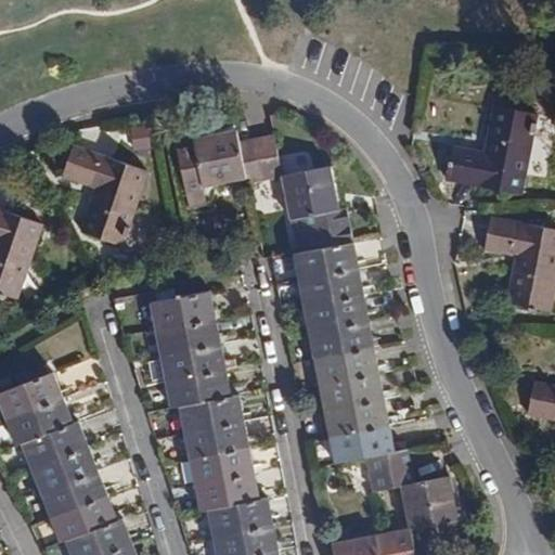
[(495,105),(486,154),(453,147),(447,178),(479,184),(479,185),(521,194),(537,114),(495,105)]
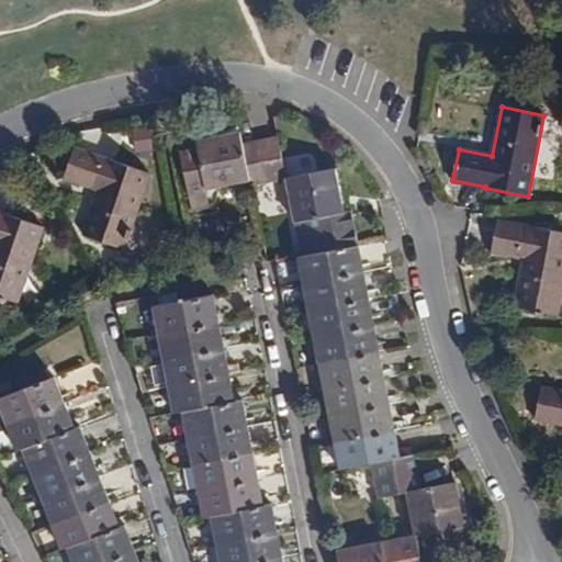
[(178,144),(192,211),(210,208),(205,189),(249,180),(243,144),(239,132),(178,144)]
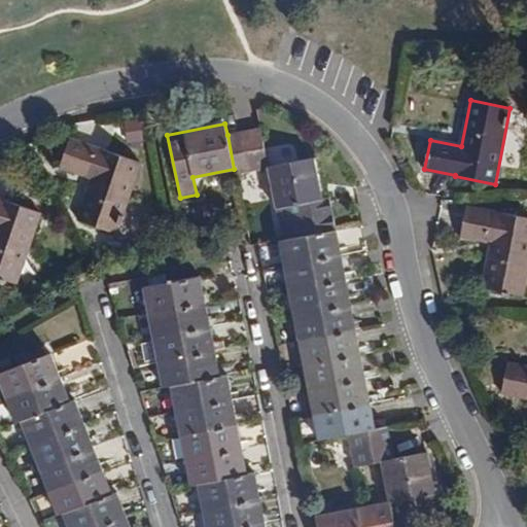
[(244,131),(252,170),(269,167),(260,128),(244,131)]
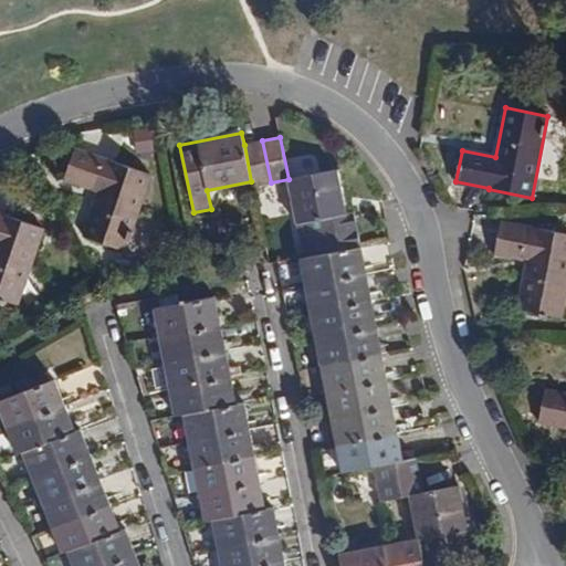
[(244,145),(251,181),(252,186),(271,182),(262,140),(244,145)]
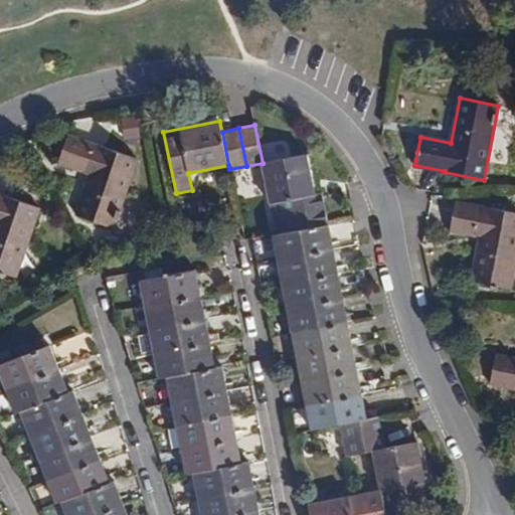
[(66,134),(56,162),(90,173),(74,214),(113,227),(137,159),(100,145),(100,146),(66,134)]
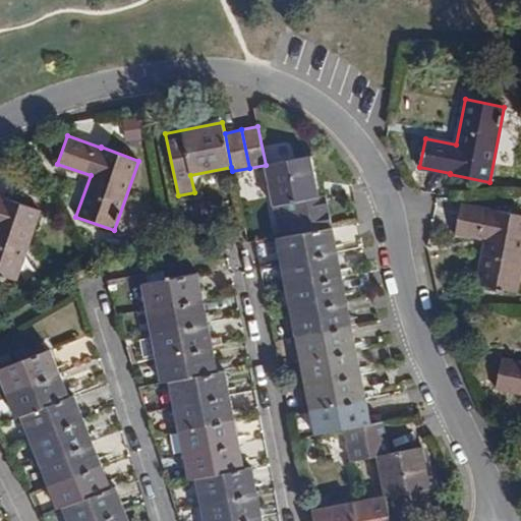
[(266,165),(281,237),(332,227),(326,195),(319,196),(310,156),(266,165)]
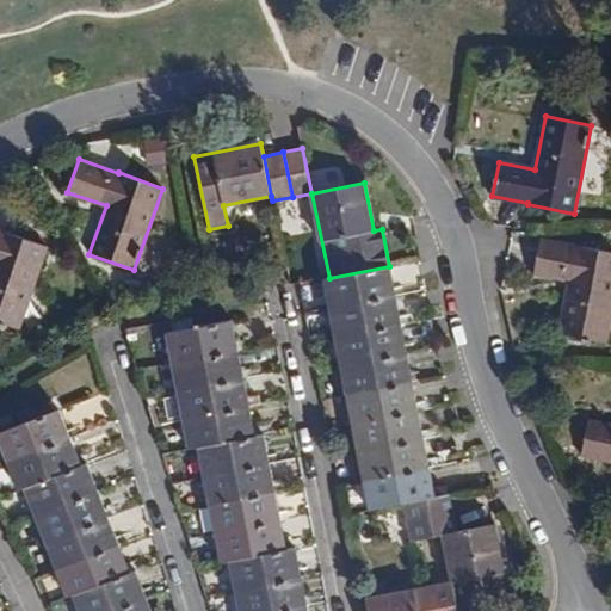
[(0,230),(0,323),(19,331),(49,247),(5,232),(5,233),(0,230)]
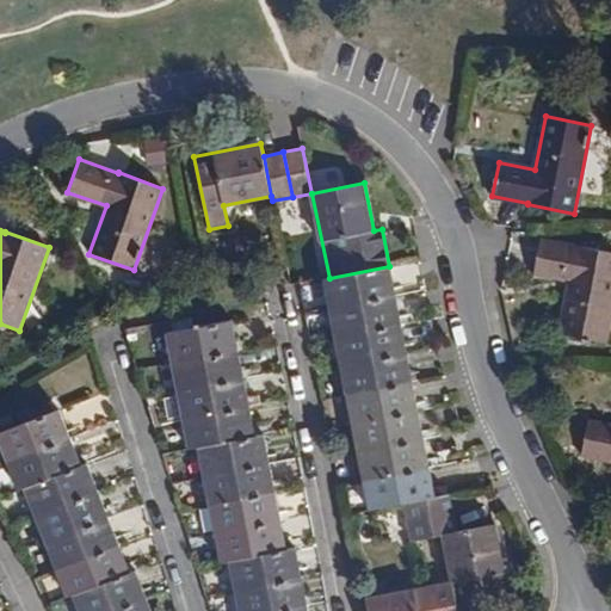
[(541,240),(534,273),(569,281),(560,333),(605,343),(610,313),(610,252),(576,246),(576,247),(541,240)]
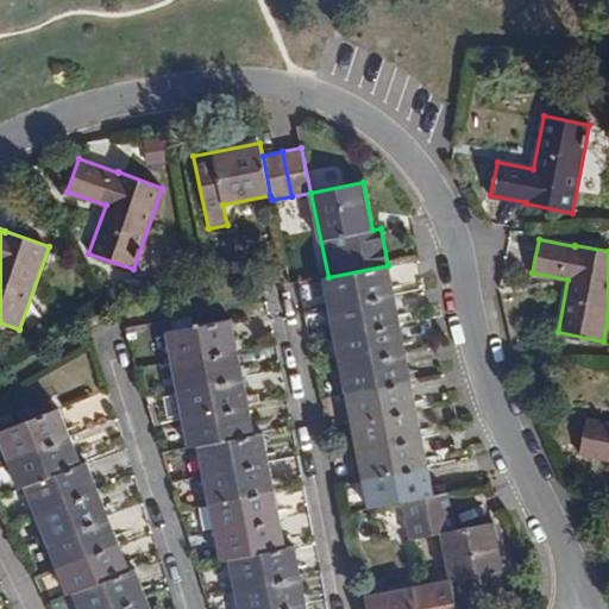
[(328,307),(394,294),(388,265),(328,277),(322,278),(328,307)]
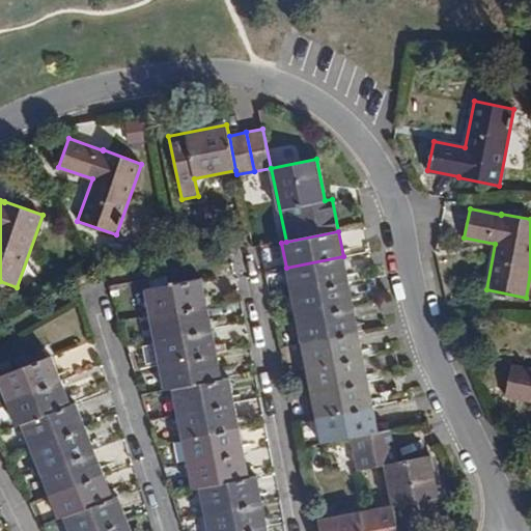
[(348,282),(343,256),(286,268),(290,292),(348,282)]
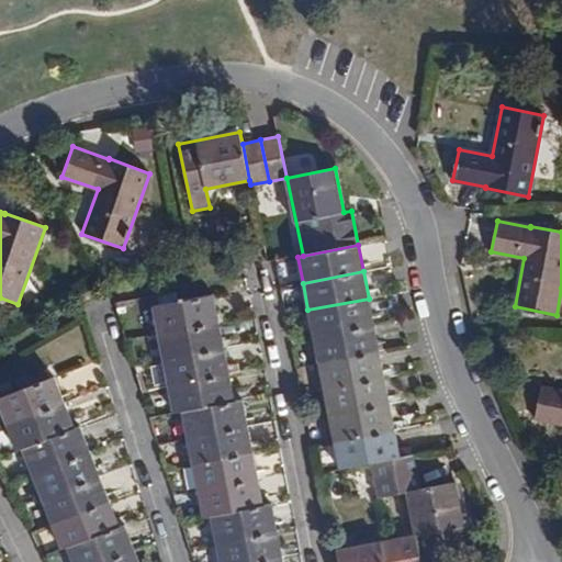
[(154,307),(159,334),(165,360),(175,413),(183,412),(235,402),(214,295),(154,307)]
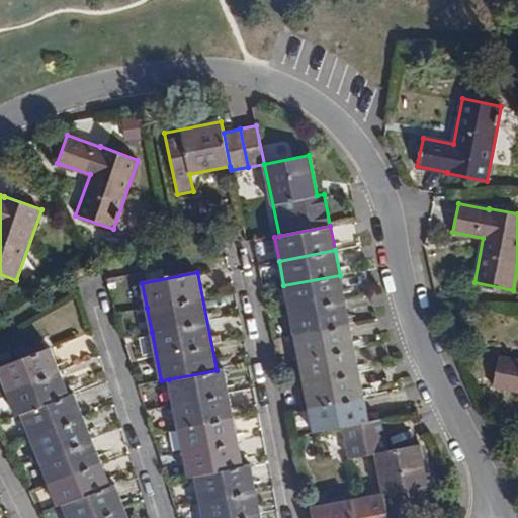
[(340,275),(283,285),(288,309),(344,299),(340,275)]
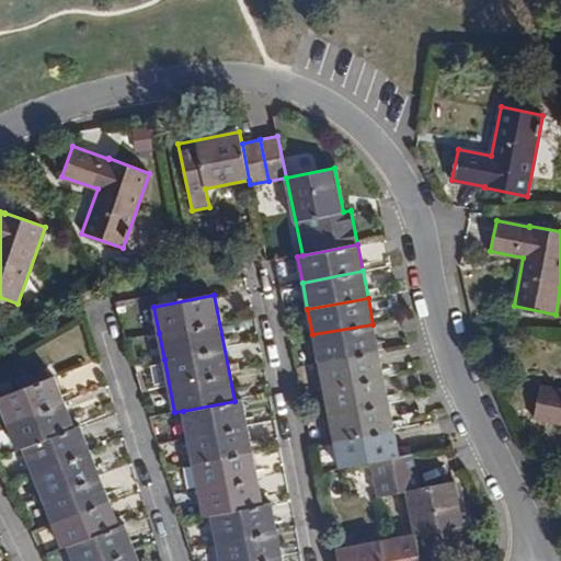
[(373,324),(312,334),(318,362),(378,351),(373,324)]
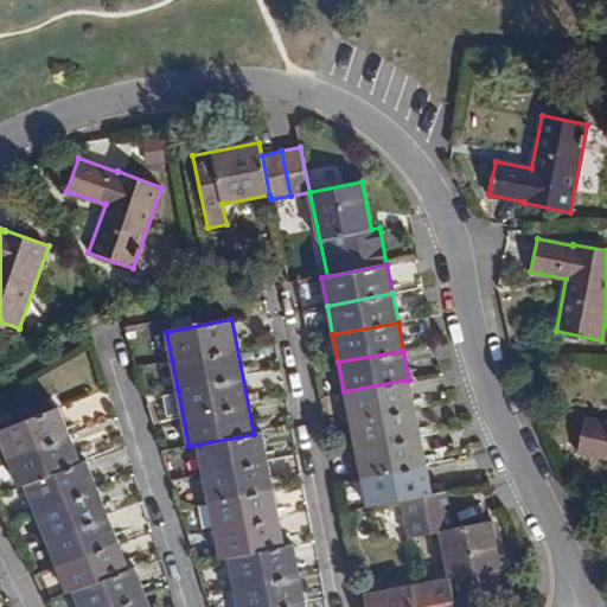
[(409,379),(344,391),(350,420),(415,408),(409,379)]
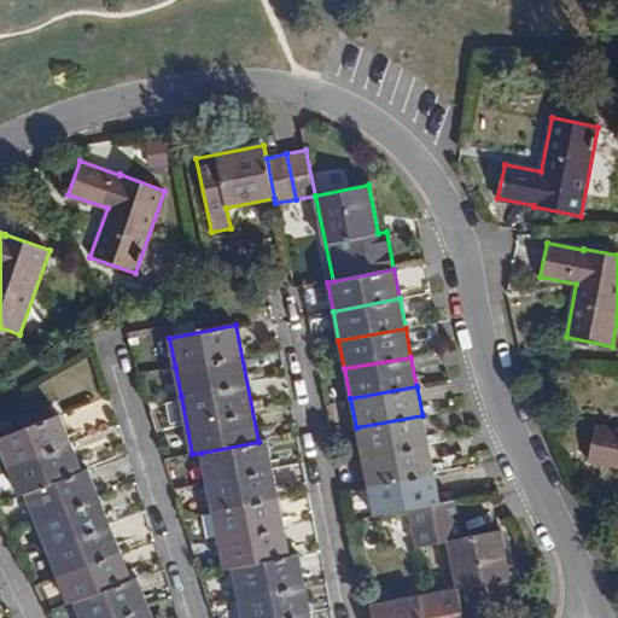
[(0,438),(0,445),(9,468),(19,496),(25,494),(83,471),(60,415),(0,438)]
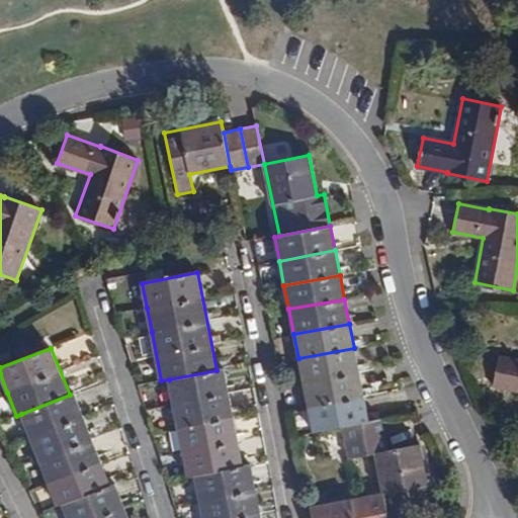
[(354,348),(298,358),(303,382),(358,371),(354,348)]
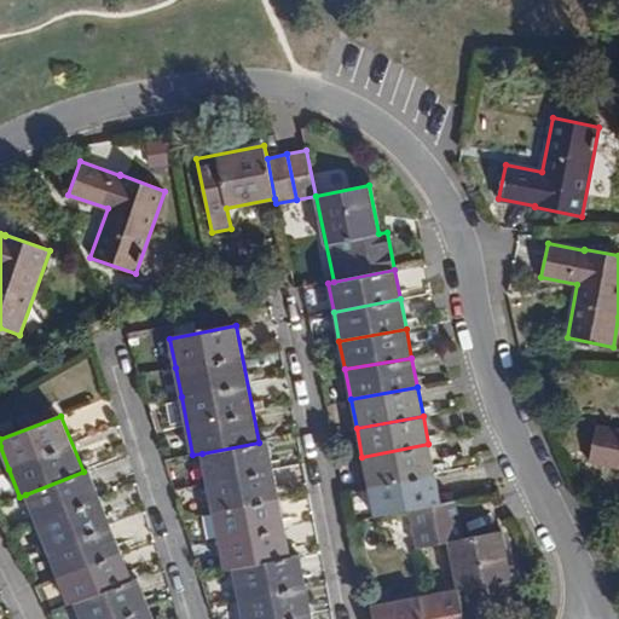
[(618,431),(596,426),(589,461),(618,467),(618,431)]
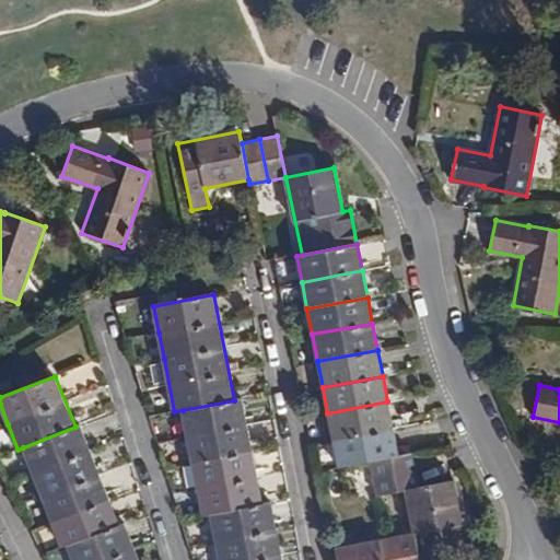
[(183,410),(187,438),(193,463),(202,516),(212,514),(264,504),(243,398),(234,400),(183,410)]
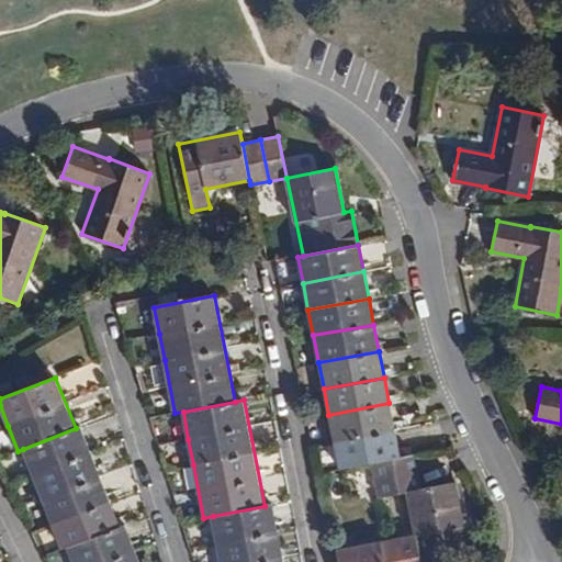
[(389,403),(328,415),(334,441),(394,430),(389,403)]
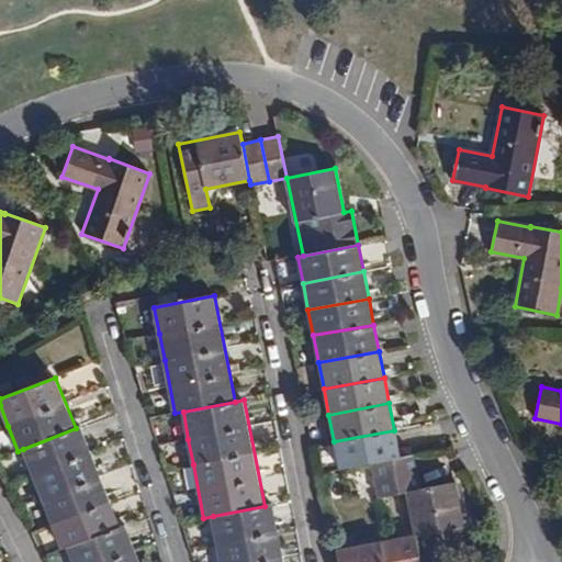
[(23,449),(33,474),(43,499),(63,550),(68,548),(120,527),(80,426),(76,428),(23,449)]
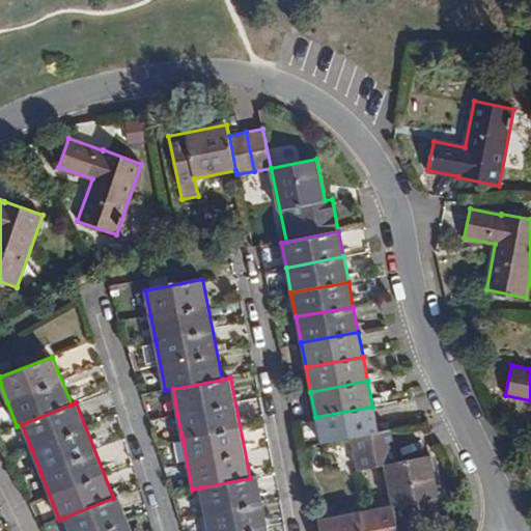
[(372,407),(315,417),(320,443),(351,437),(378,431),(372,407)]
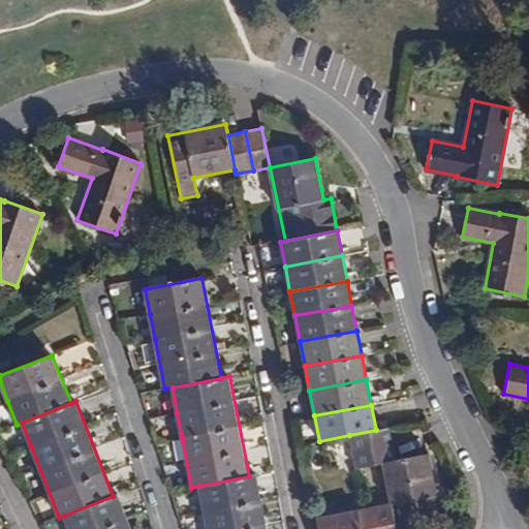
[(395,460),(389,427),(376,430),(349,435),(356,468),(382,463),(391,504),(437,494),(428,453),(395,460)]
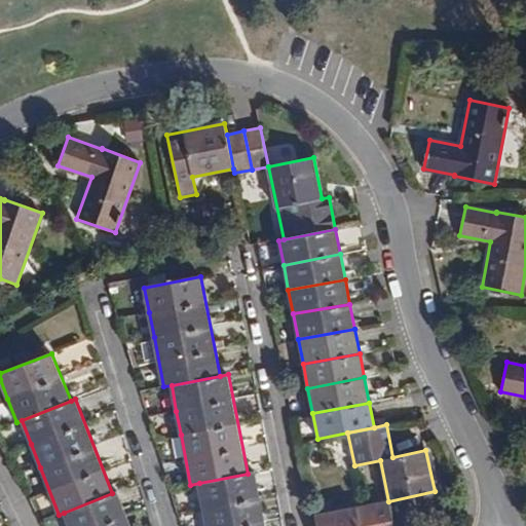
[(199,483),(203,509),(207,525),(266,525),(256,473),(248,474),(199,483)]
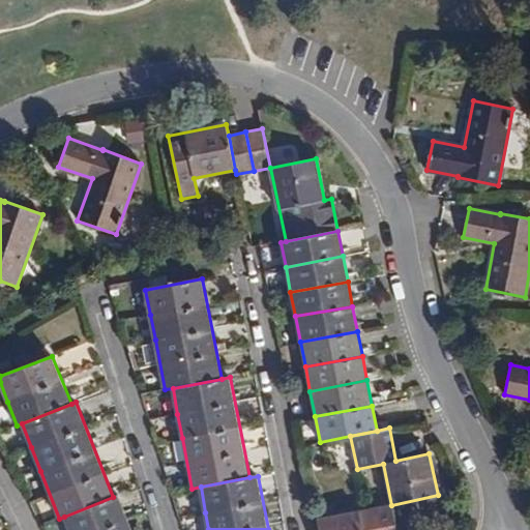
[(64,517),(69,529),(131,529),(118,495),(113,497),(64,517)]
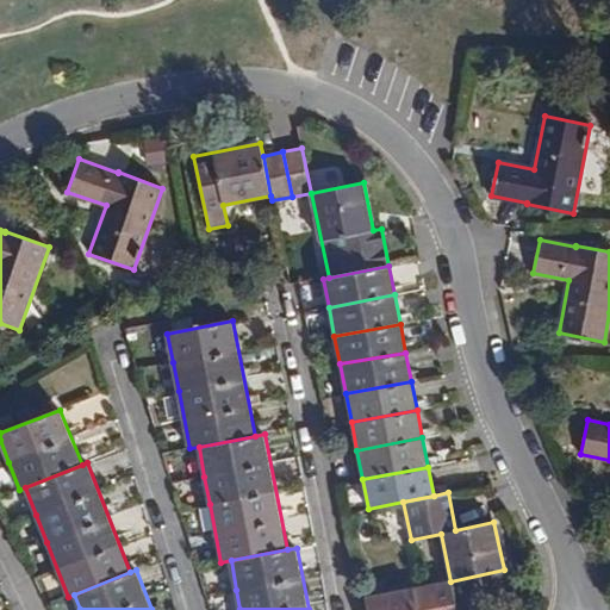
[(431,585),(436,609),(455,609),(450,582),(431,585)]
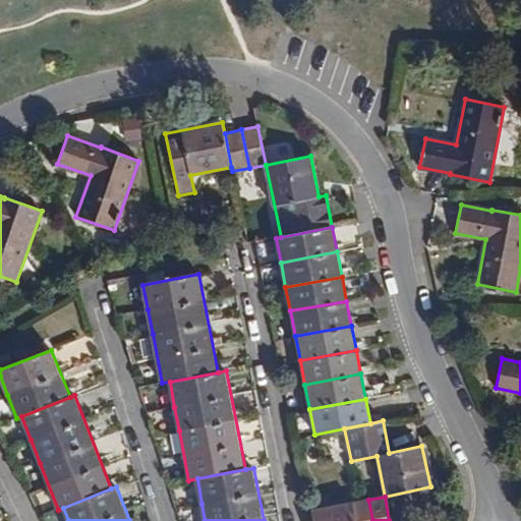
[(311,511),(313,520),(372,520),(368,500),(311,511)]
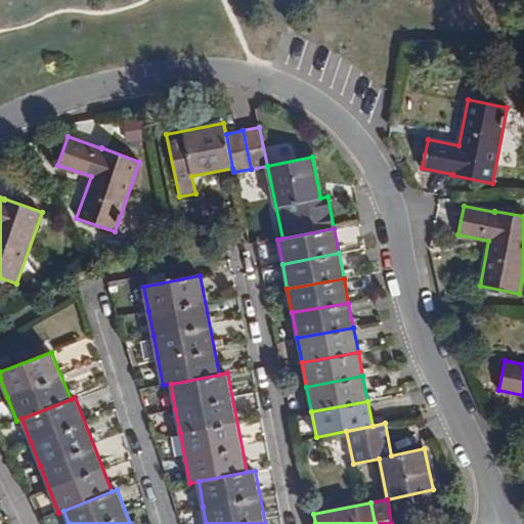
All buildings are outlined.
